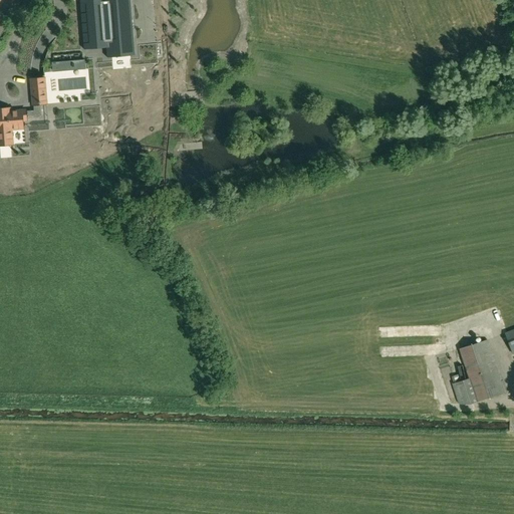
[(79,0),(84,49),(106,47),(107,57),(135,55),(130,0),(79,0)]
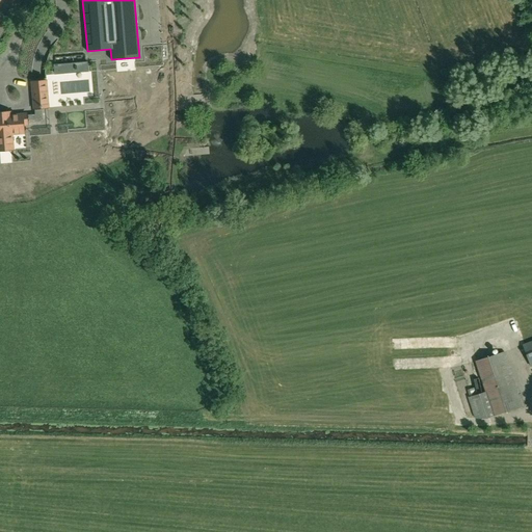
[(54,75),(89,72),(88,61),(53,64),(54,75)]
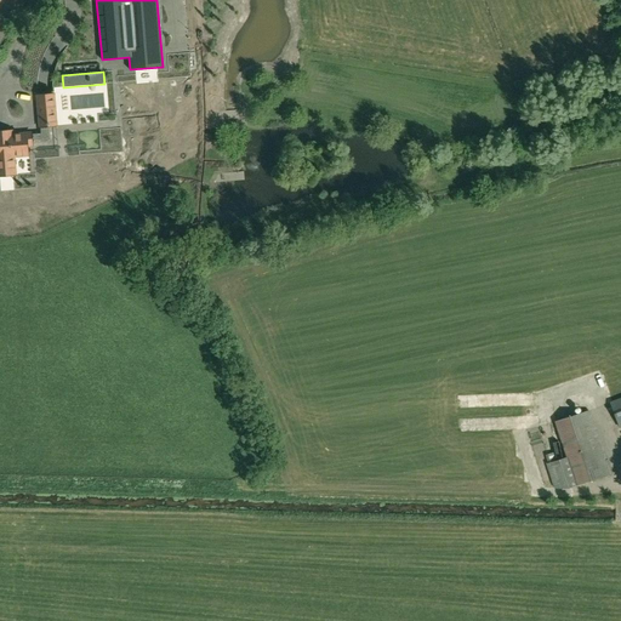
[(0,176),(16,175),(15,157),(28,155),(28,146),(33,144),(33,143),(50,142),(49,126),(57,126),(55,95),(38,96),(40,127),(41,127),(41,134),(32,135),(32,134),(12,135),(12,131),(0,131),(0,176)]
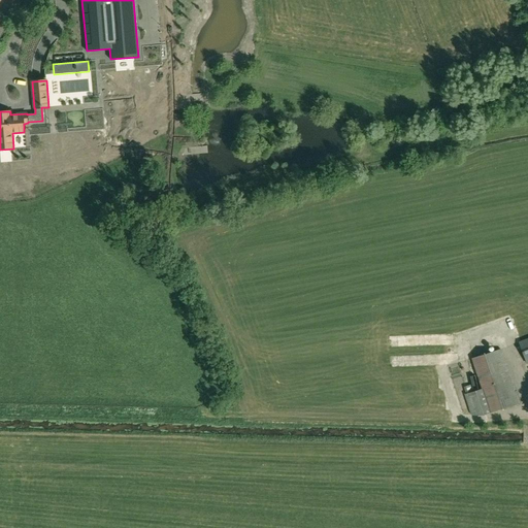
[(527,363),(527,362),(527,337),(519,341),(527,363)]
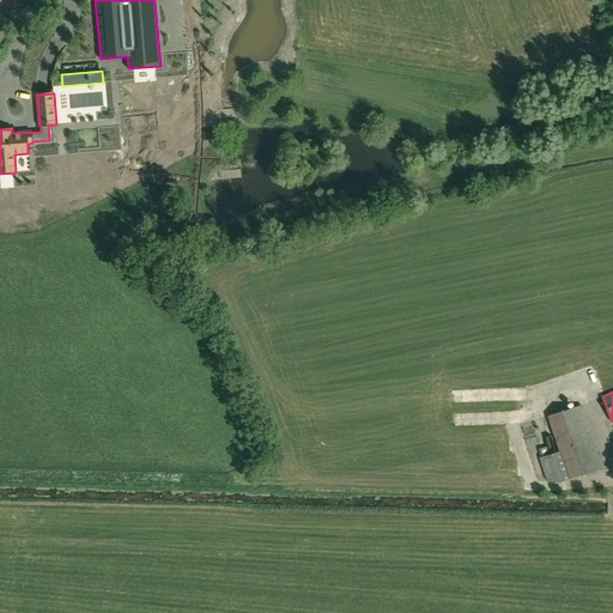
[(547,483),(559,483),(602,468),(582,405),(548,416),(559,451),(539,457),(547,483)]
